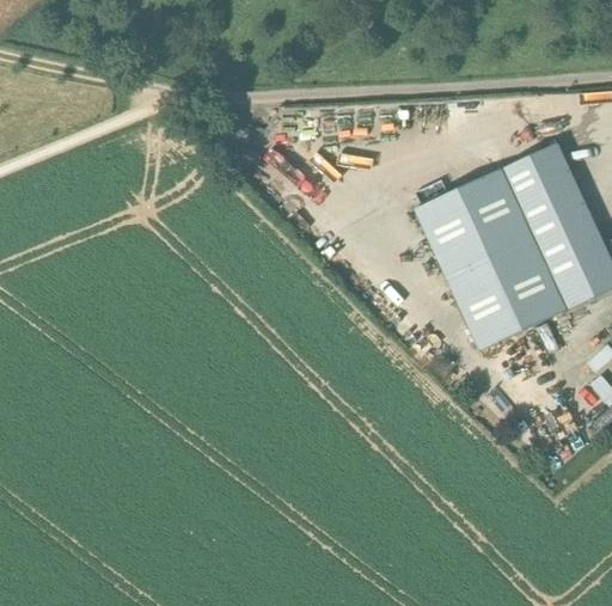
[(292,170),(308,135),(282,123),(265,158),(292,170)]
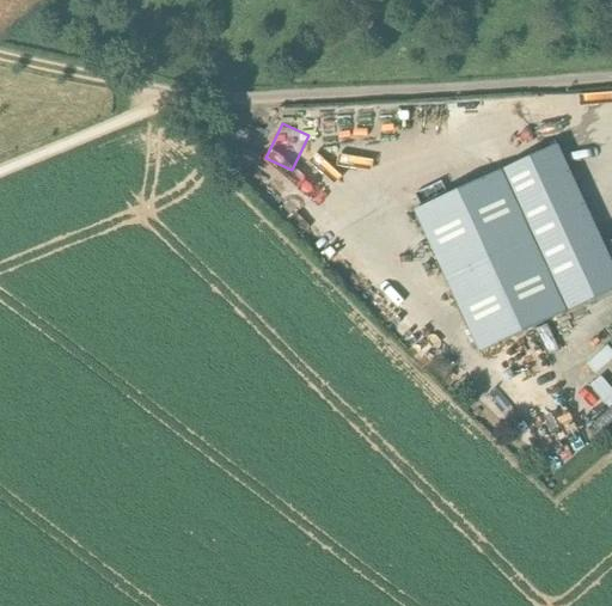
[(576,183),(557,140),(502,166),(521,208),(576,183)]
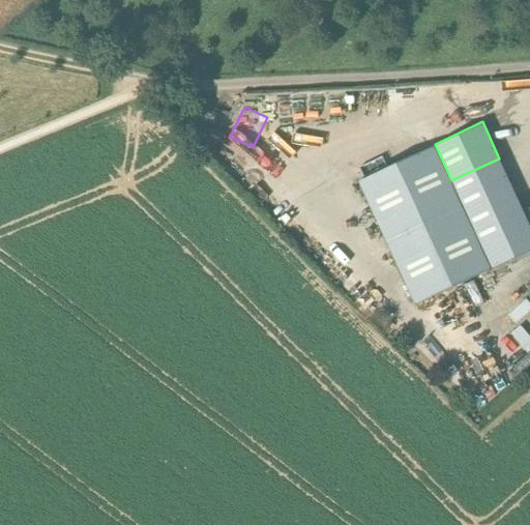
[(435,144),(358,180),(414,301),(491,266),(451,180),(435,144)]
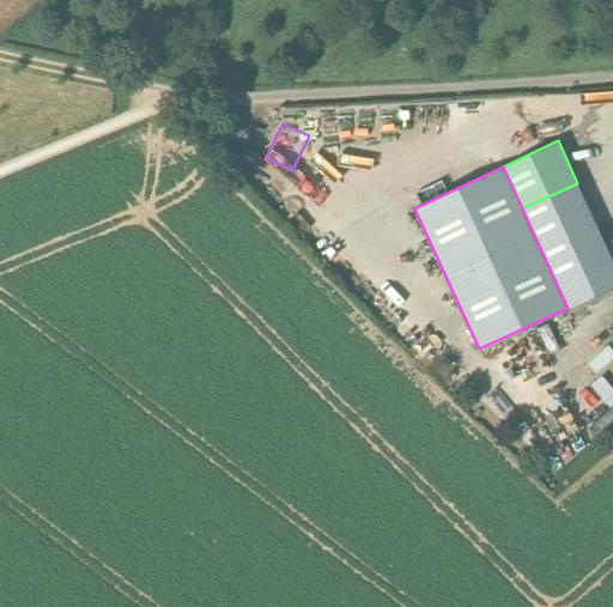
[(577,183),(522,208),(568,308),(612,286),(612,236),(604,241),(577,183)]
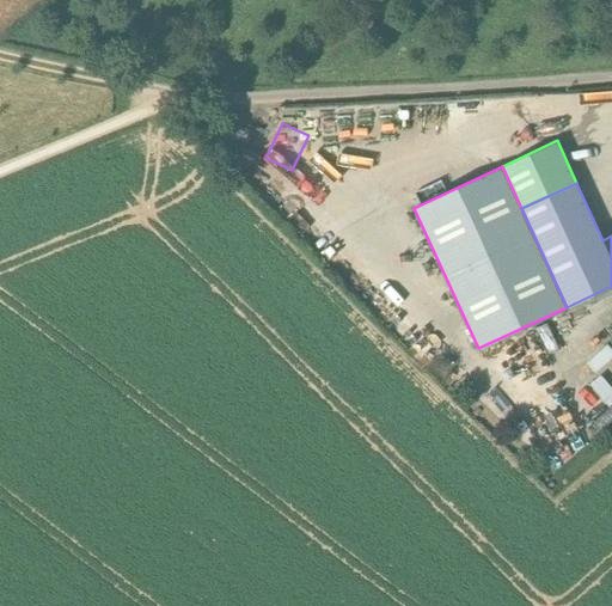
[(598,362),(611,349),(611,336),(592,354),(598,362)]
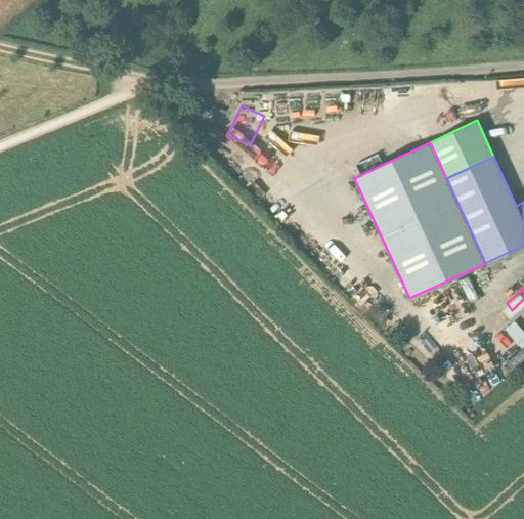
[(508,321),(523,339),(523,320),(517,313),(508,321)]
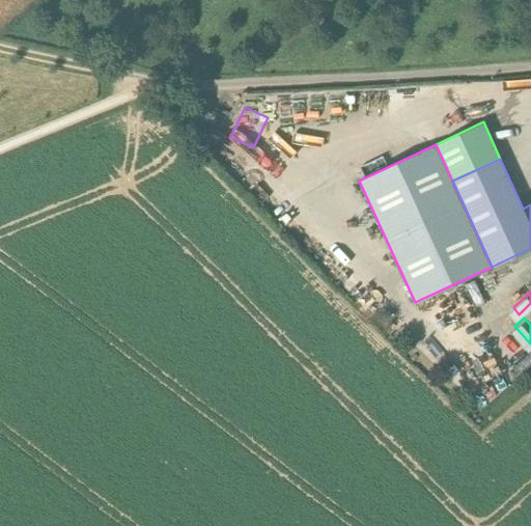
All buildings are outlined.
